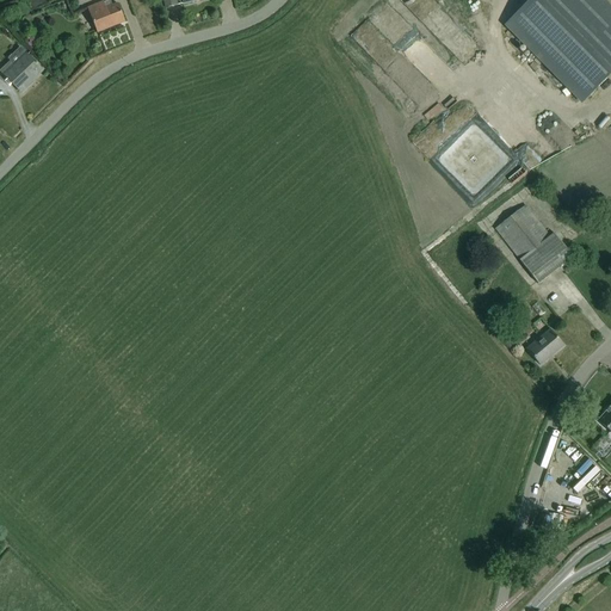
[(124,23),(121,11),(117,4),(112,6),(109,0),(107,0),(87,8),(97,34),(124,23)]
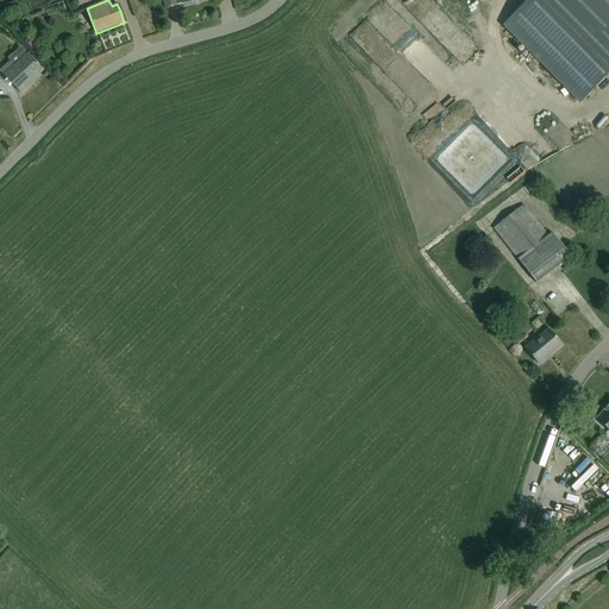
[(608,7),(601,0),(527,0),(502,25),(579,104),(608,74),(608,7)]
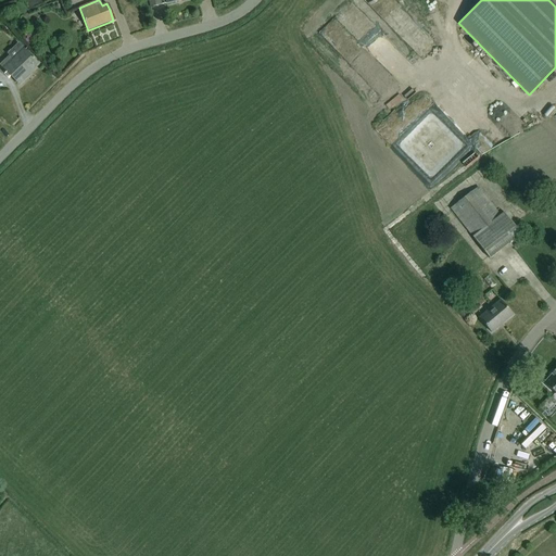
[(35,59),(33,58),(32,59),(24,50),(13,61),(10,57),(0,65),(4,70),(19,85),(26,78),(25,77),(38,65),(34,60),(35,59)]
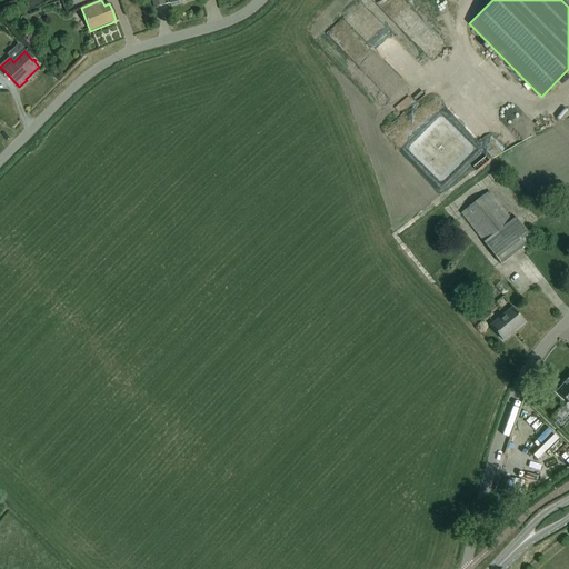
[(489,191),(461,213),(501,263),(531,239),(515,218),(512,220),(489,191)]
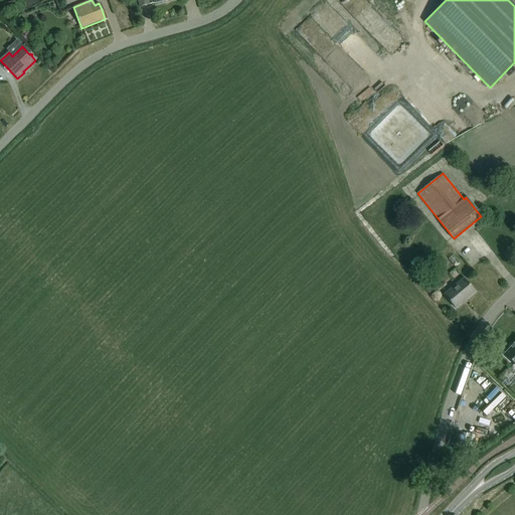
[(475,292),(468,284),(463,278),(444,295),(455,308),(463,302),(462,301),(465,299),(465,300),(475,292)]
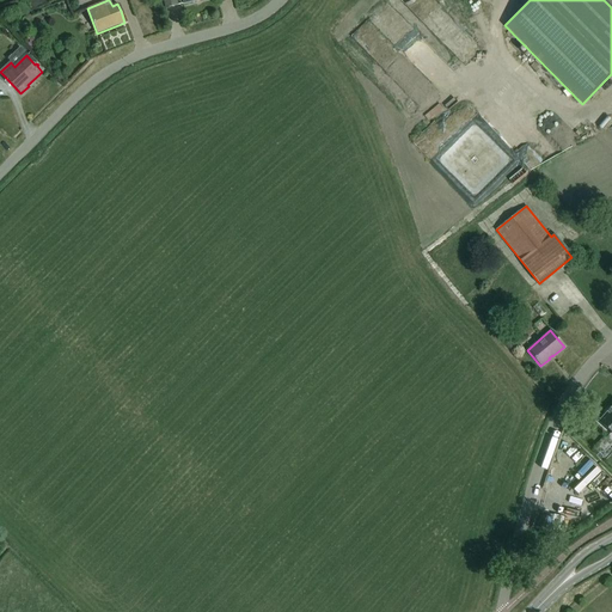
[(611,407),(599,422),(611,433),(611,407)]
